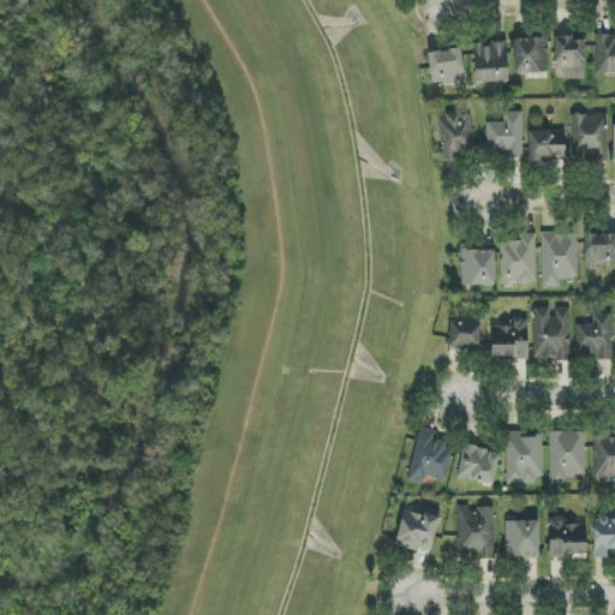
[(614,35),(595,36),(596,77),(614,76),(614,35)]
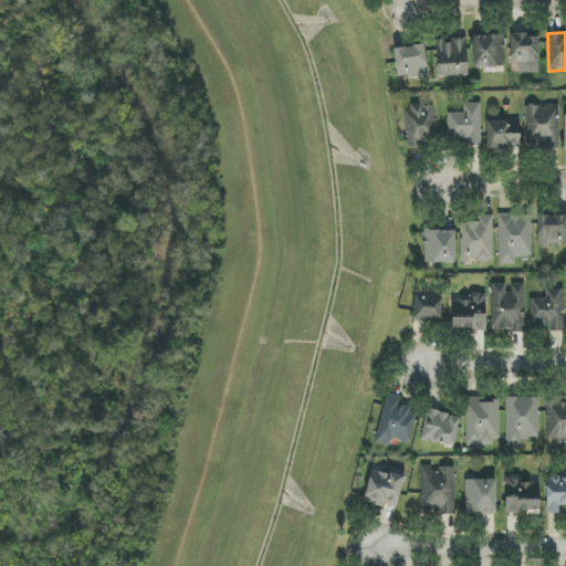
[(511,33),(510,64),(519,64),(517,73),(537,73),(538,37),(524,37),(524,34),(511,33)]
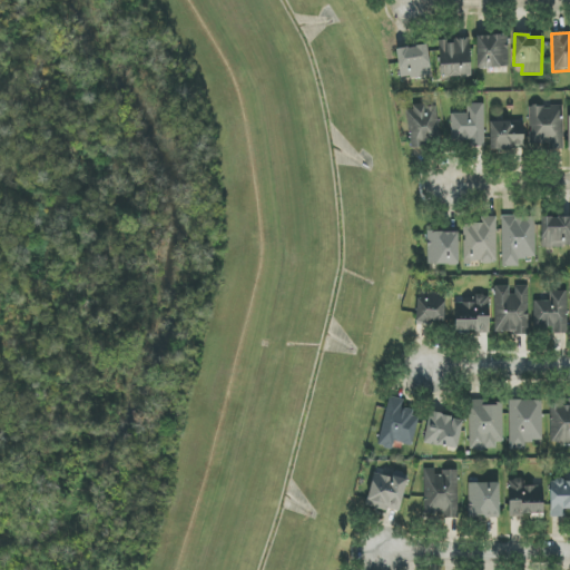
[(508,36),(477,36),(478,68),(509,68),(508,36)]
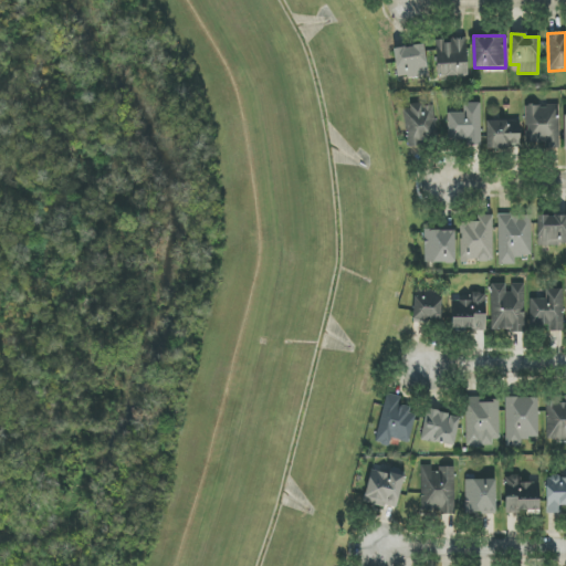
[(437,40),(437,76),(467,75),(467,39),(437,40)]
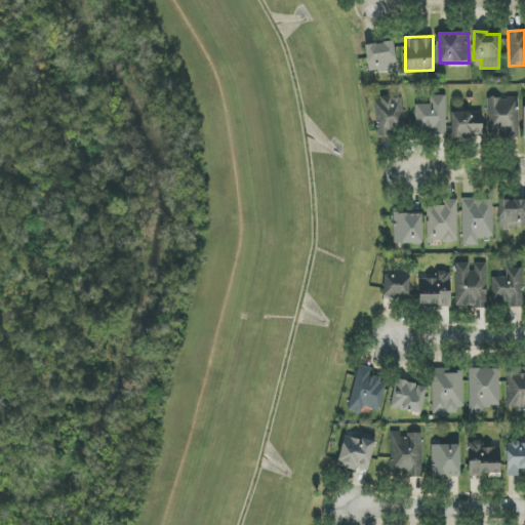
[(394,41),(365,44),(368,72),(397,70),(394,41)]
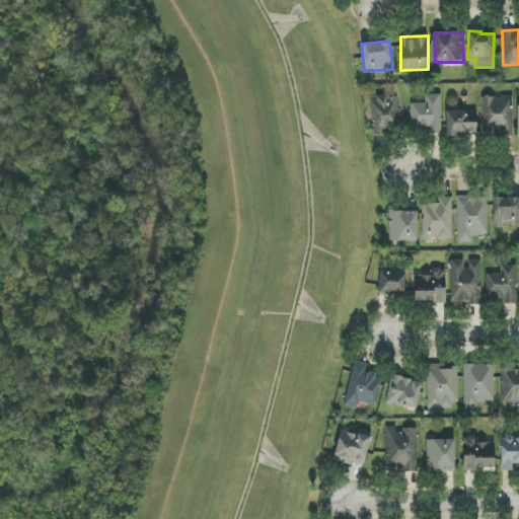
[(397,94),(369,98),(374,134),(402,131),(397,94)]
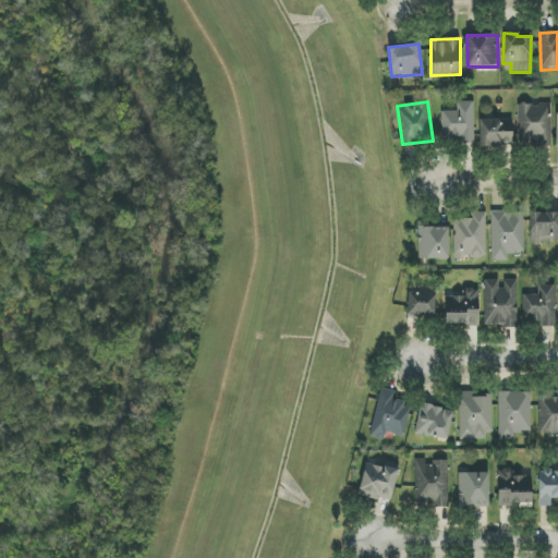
[(441,111),(441,138),(459,138),(459,144),(474,144),(475,102),(458,101),(457,111),(441,111)]
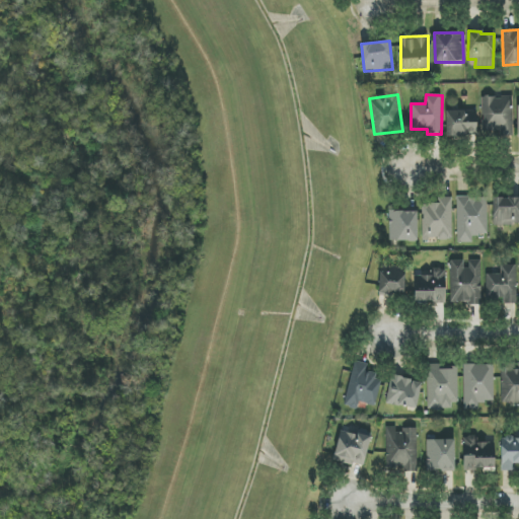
[(513,134),(512,96),(482,97),(483,135),(513,134)]
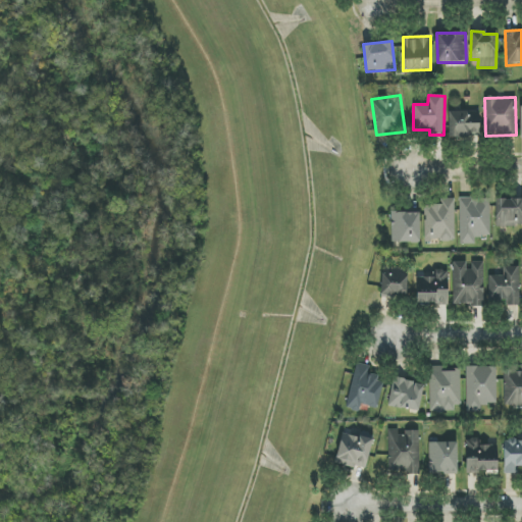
[(480,137),(479,110),(449,111),(449,138),(480,137)]
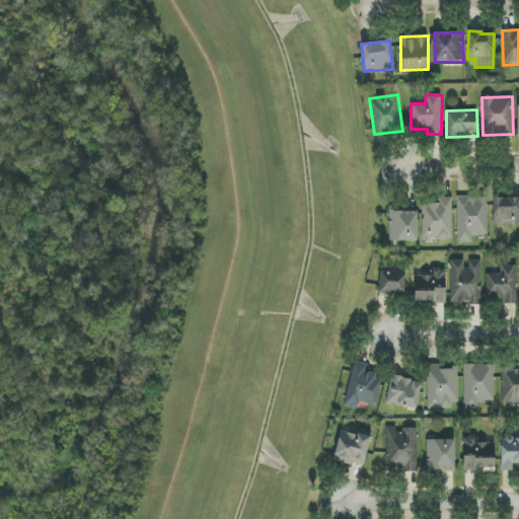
[(472,236),(488,235),(487,197),(456,198),(457,243),(472,242),(472,236)]
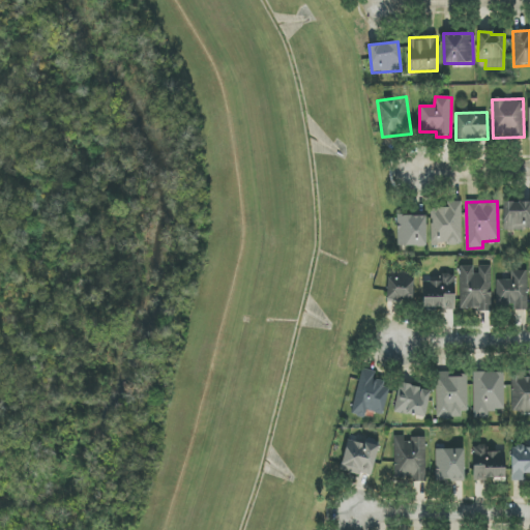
[(449,208),(432,208),(433,245),(462,244),(462,202),(449,202),(449,208)]
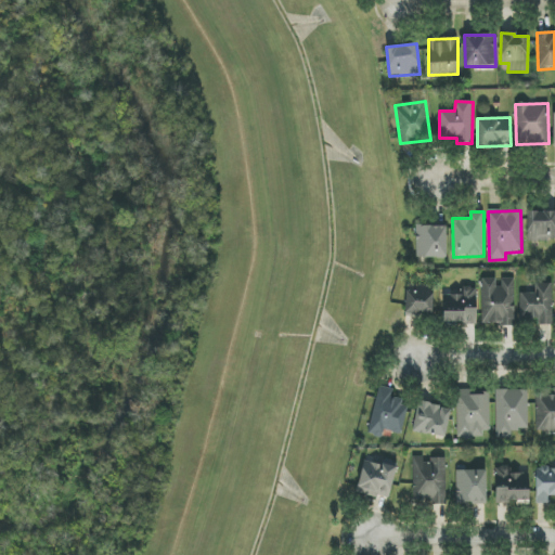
[(554,211),(527,211),(527,241),(554,241),(554,211)]
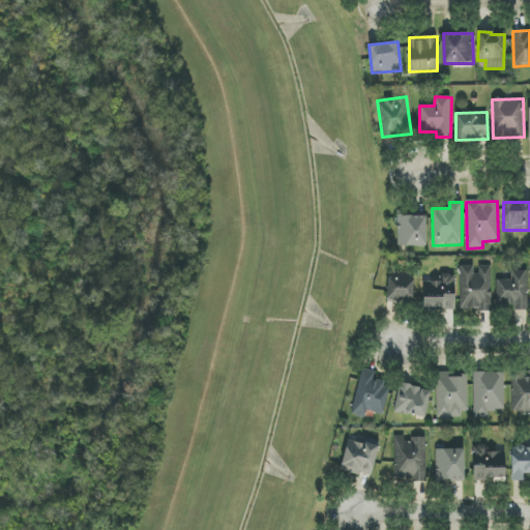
[(427,246),(427,215),(396,215),(398,246),(427,246)]
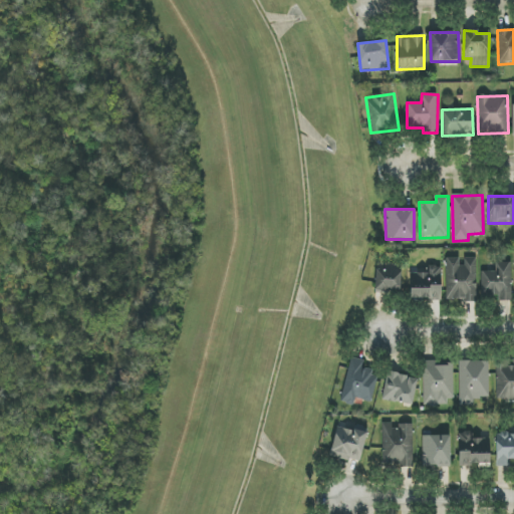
[(446,258),(446,301),(477,301),(477,258),(462,258),(446,258)]
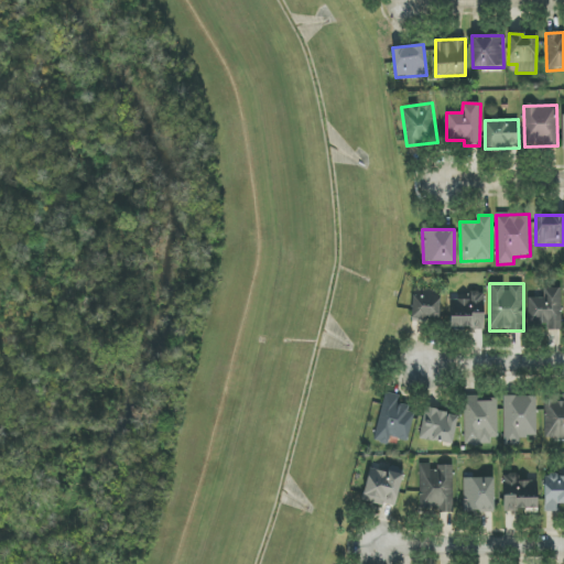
[(528,297),(528,326),(546,326),(546,331),(562,331),(562,289),(544,289),(544,299),(528,297)]
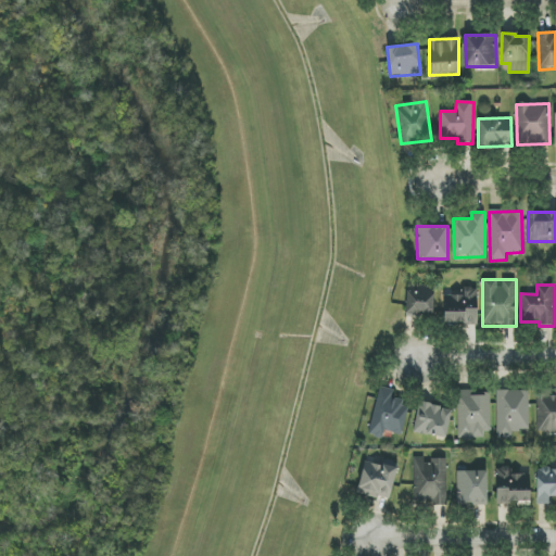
[(434,288),(406,287),(406,315),(433,315),(434,288)]
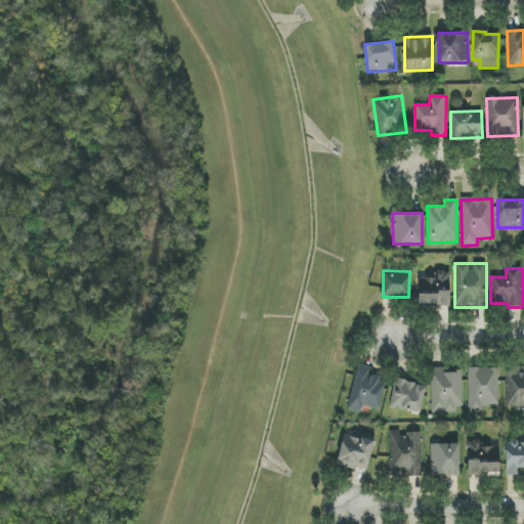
[(450,305),(449,271),(436,271),(436,278),(419,278),(419,306),(450,305)]
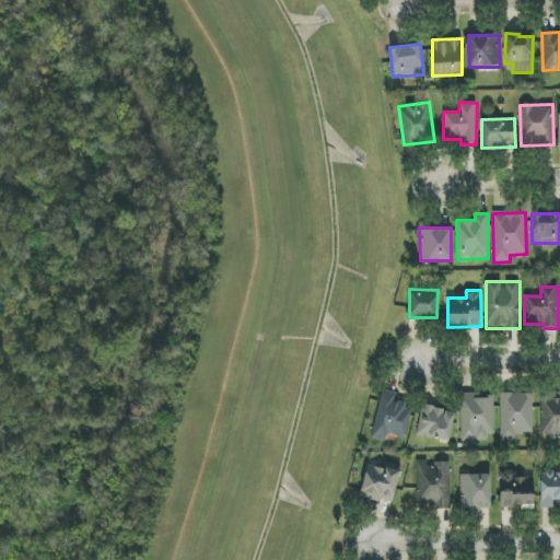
[(412,407),(394,403),(396,393),(382,389),(371,439),(385,442),(387,434),(406,439),(412,407)]
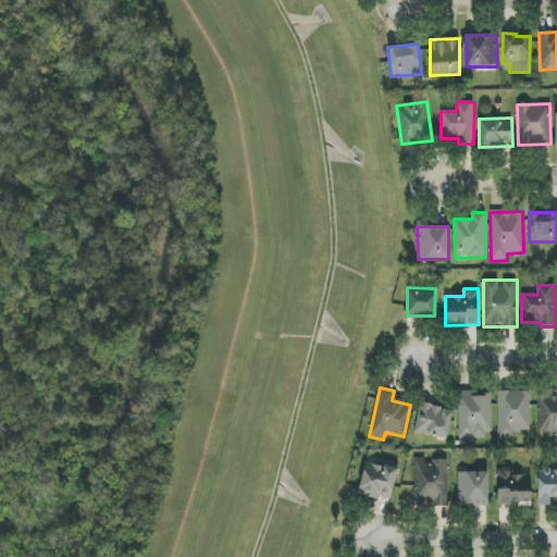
[(556,388),(554,390),(554,391),(537,391),(537,432),(556,432),(556,388)]
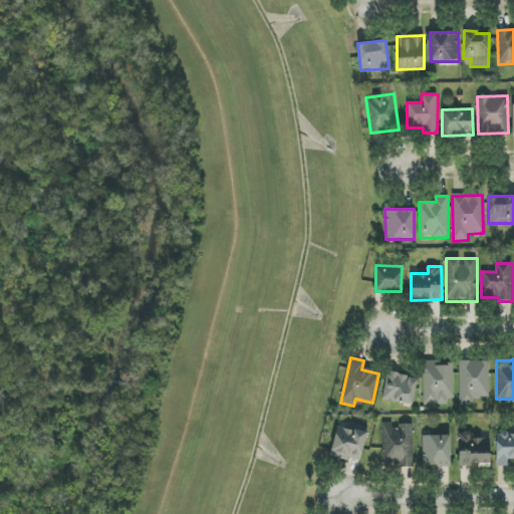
[(474,406),(473,399),(489,398),(489,360),(459,361),(460,407),(474,406)]
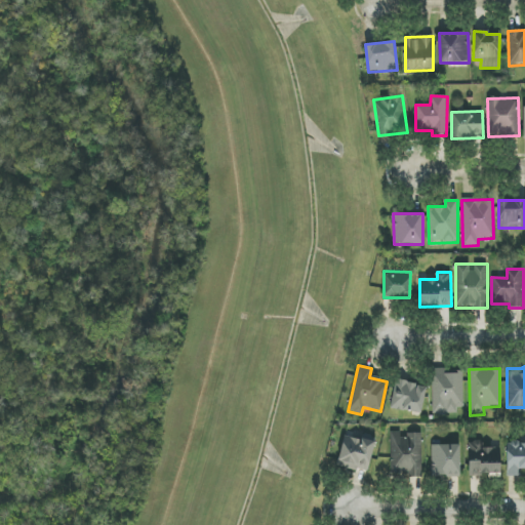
[(433,414),(455,414),(455,408),(463,407),(462,369),(432,370),(433,414)]
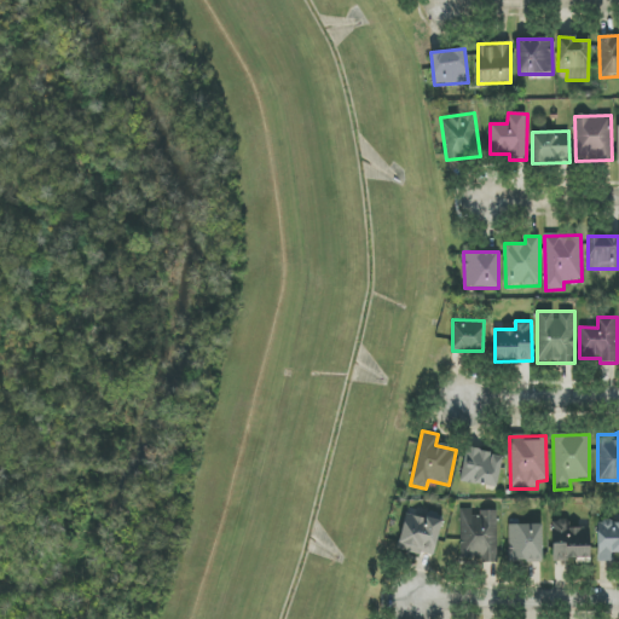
[(503,455),(467,449),(461,482),(497,489),(503,455)]
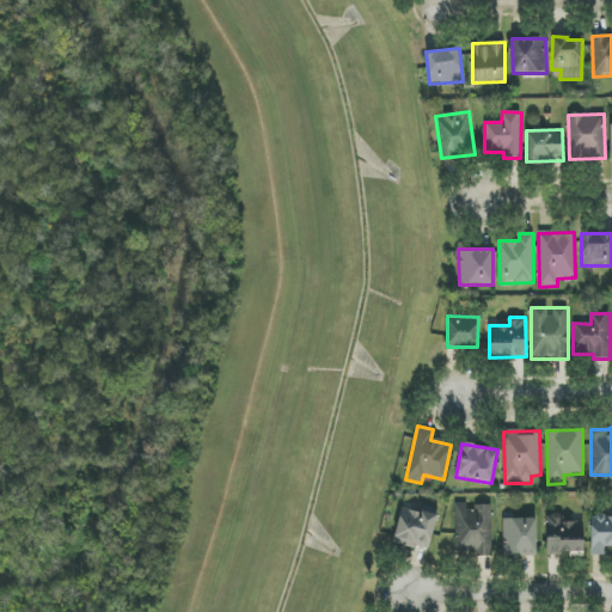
[(494,558),(494,507),(467,507),(467,503),(456,503),(456,552),(471,552),(471,557),(494,558)]
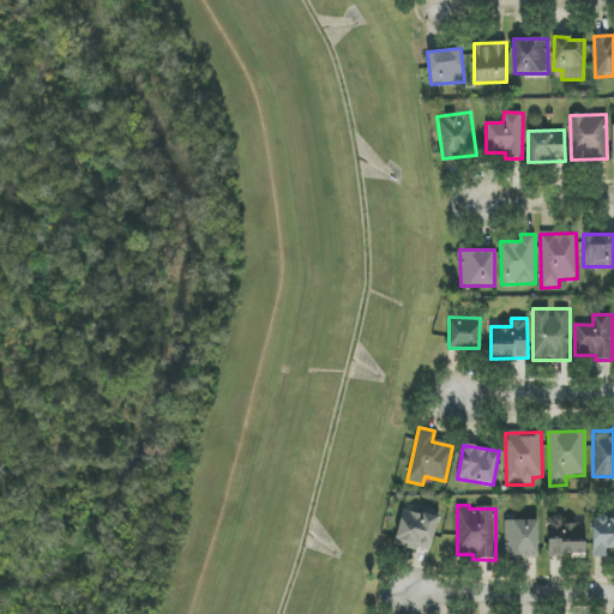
[(429,554),(441,512),(423,507),(421,515),(403,510),(393,545),(429,554)]
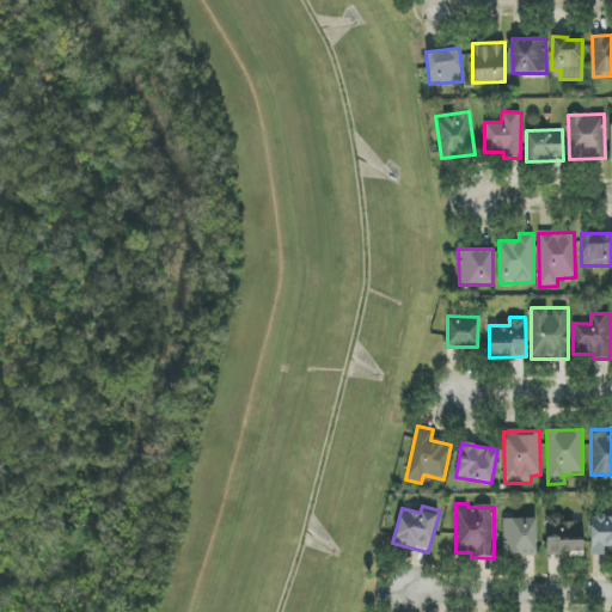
[(585,524),(563,522),(563,515),(546,514),(545,555),(583,556),(585,524)]
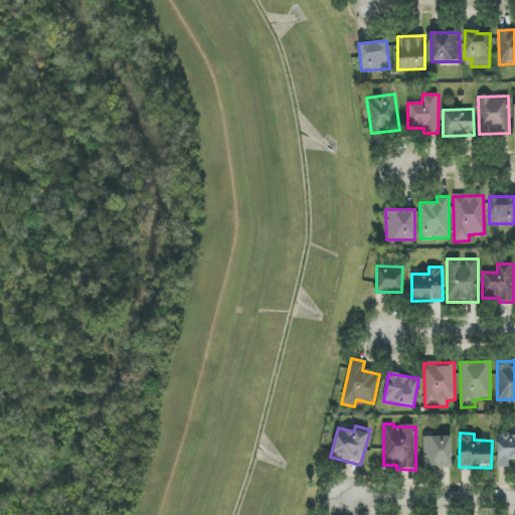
[(497,468),(511,468),(511,461),(514,461),(514,434),(497,435),(497,468)]
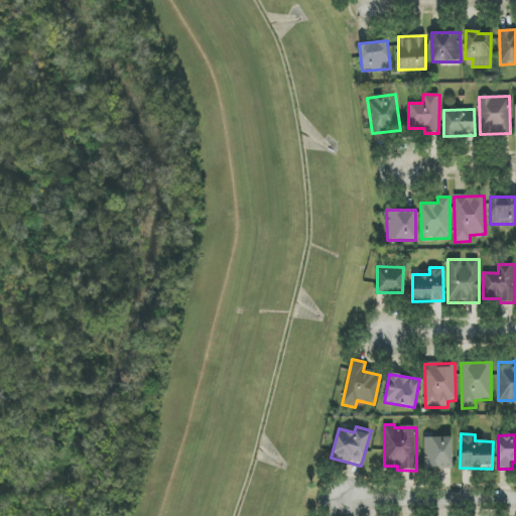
[(424,469),(453,467),(452,436),(423,438),(424,469)]
